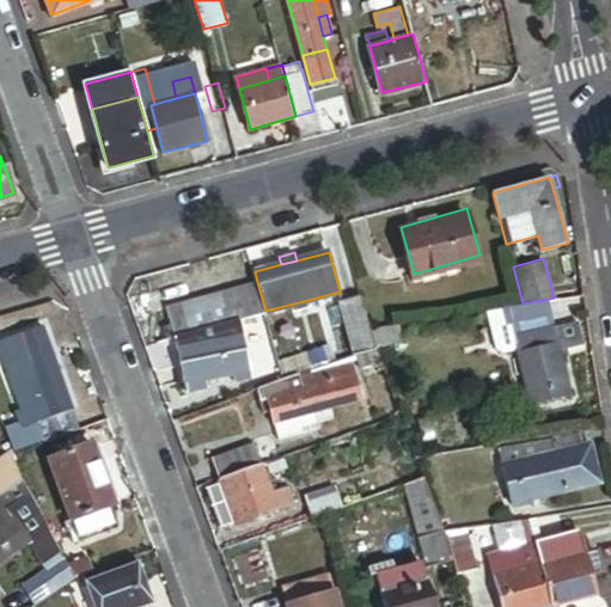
[(266,311),(257,282),(169,306),(173,326),(177,336),(240,318),(266,311)]
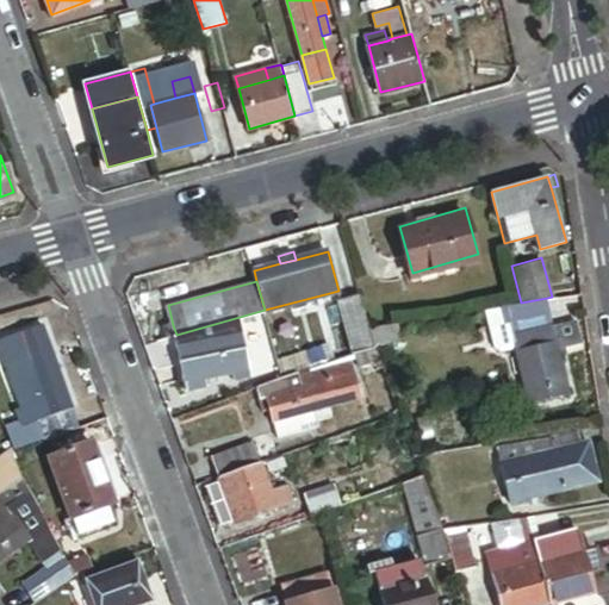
[(371,325),(362,294),(340,300),(355,353),(377,344),(371,325)]
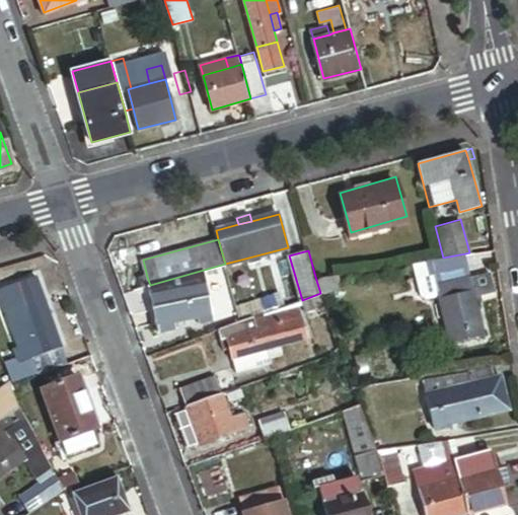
[(441,298),(447,297),(445,288),(450,287),(449,281),(470,276),(465,253),(454,255),(456,270),(435,273),(441,298)]
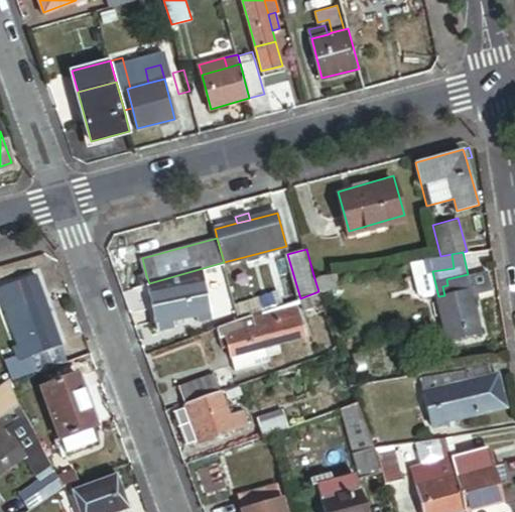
[(454,268),(452,254),(440,256),(426,258),(428,272),(432,271),(454,268)]
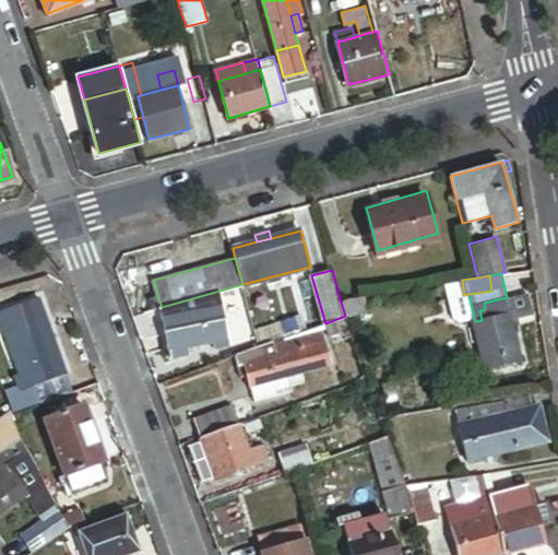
[(230,333),(220,291),(162,307),(173,349),(189,344),(216,337),(230,333)]
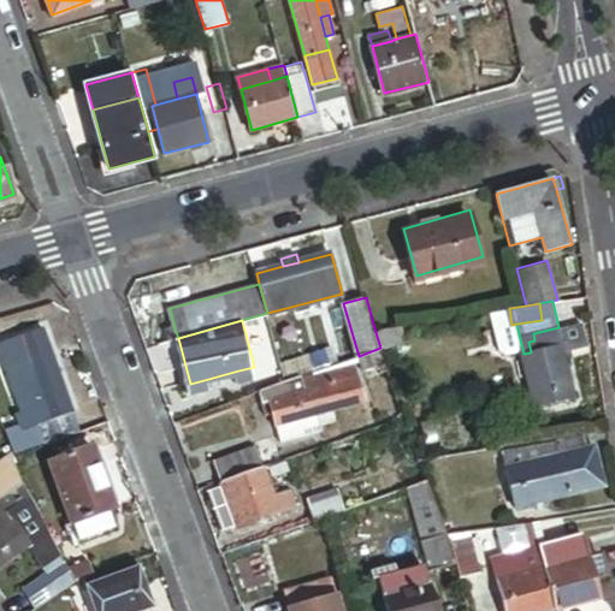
[(583,321),(559,327),(563,345),(565,351),(589,345),(583,321)]
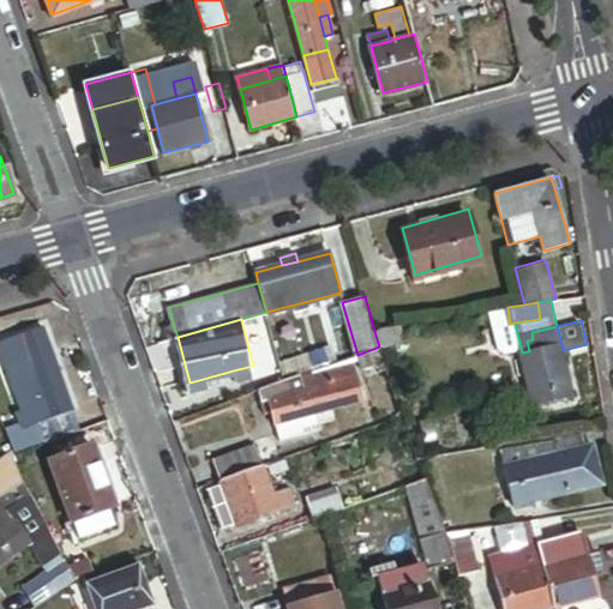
[(400,324),(373,327),(379,347),(380,350),(406,341),(400,324)]
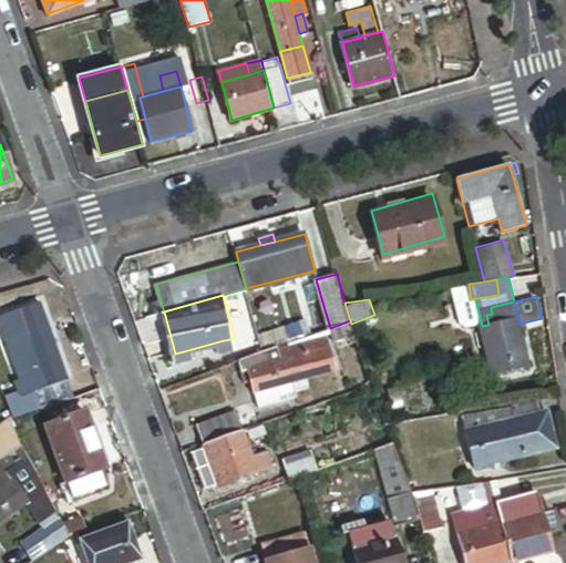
[(18,310),(24,327),(38,366),(60,357),(40,302),(18,310)]
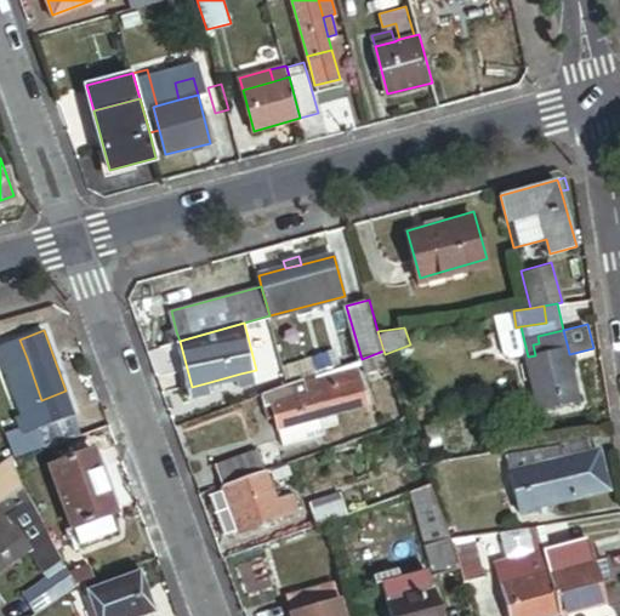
[(538,336),(539,343),(541,354),(568,348),(563,330),(538,336)]
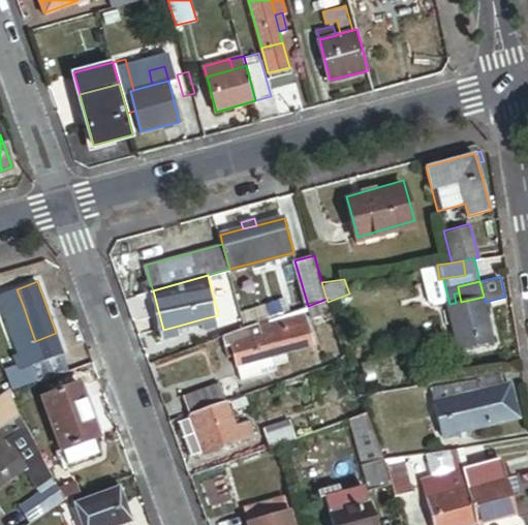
[(11,308),(23,305),(17,289),(6,292),(11,308)]
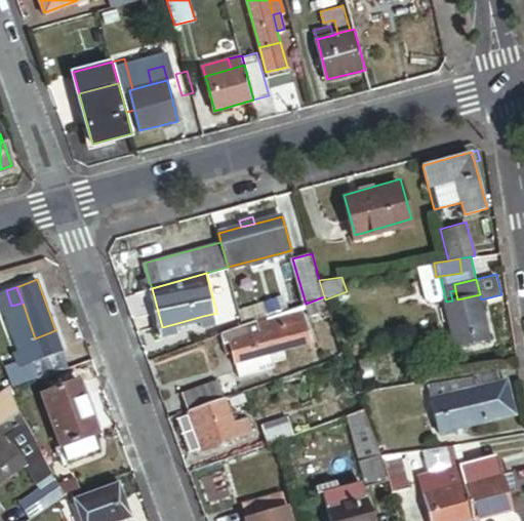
[(457,299),(452,301),(446,302),(456,346),(490,338),(481,299),(480,294),(457,299)]
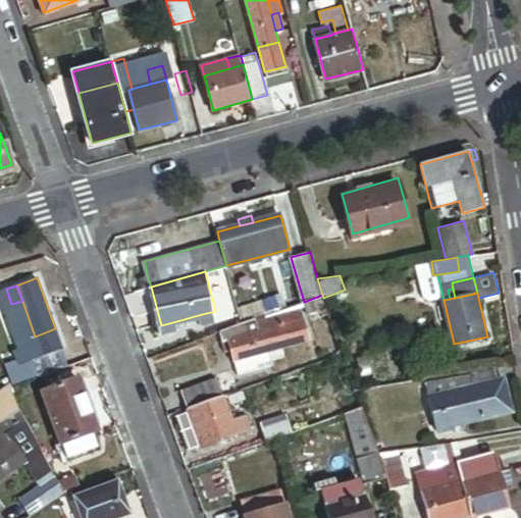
[(304,302),(303,302),(306,314),(326,307),(323,298),(322,295),(304,302)]
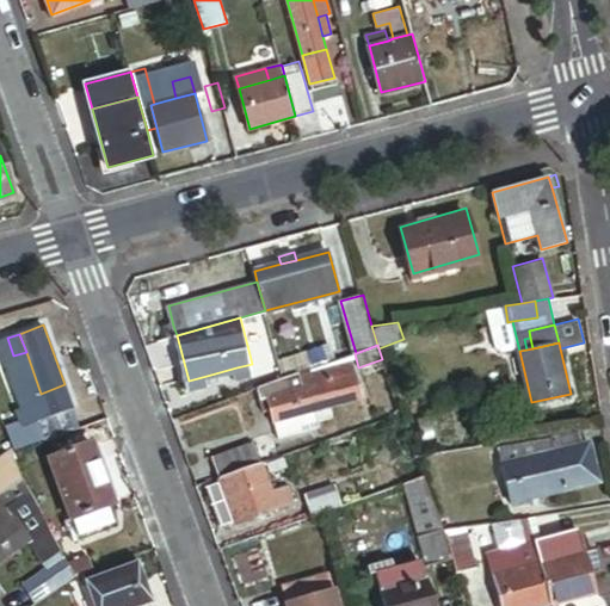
[(41,394),(26,352),(13,356),(14,360),(37,420),(49,415),(41,394)]
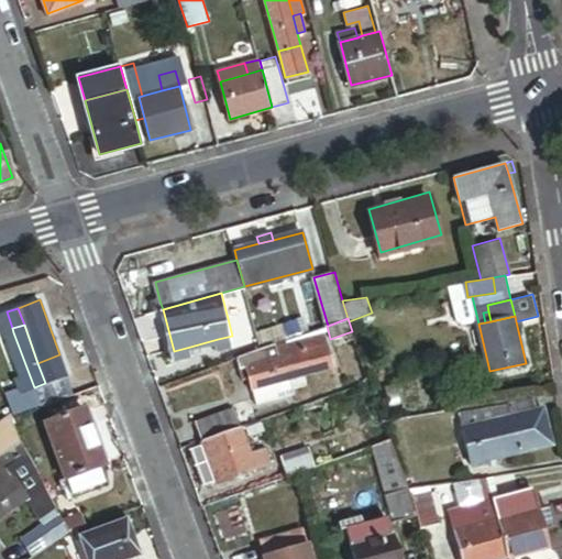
[(276,347),(302,339),(306,349),(311,371),(333,365),(323,327),(237,359),(243,379),(251,376),(248,365),(279,357),(276,347)]
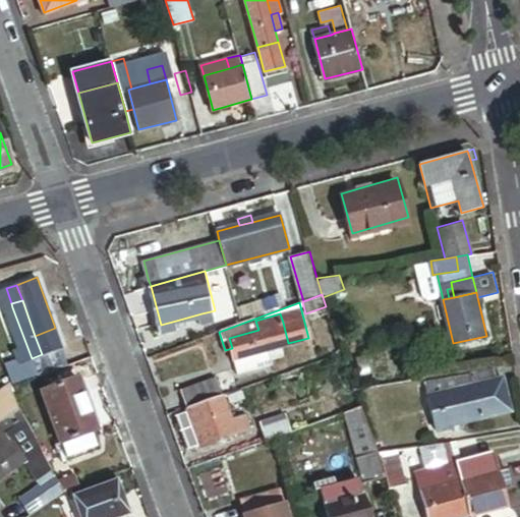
[(3,361),(12,384),(68,363),(62,347),(42,354),(32,358),(12,307),(3,310),(16,347),(12,349),(15,356),(3,361)]
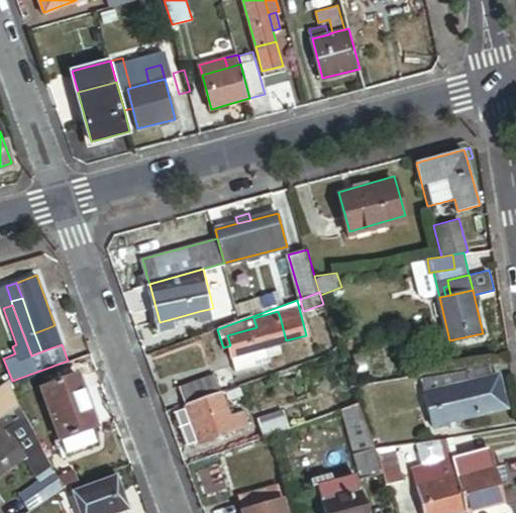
[(215,315),(213,308),(200,311),(202,318),(215,315)]
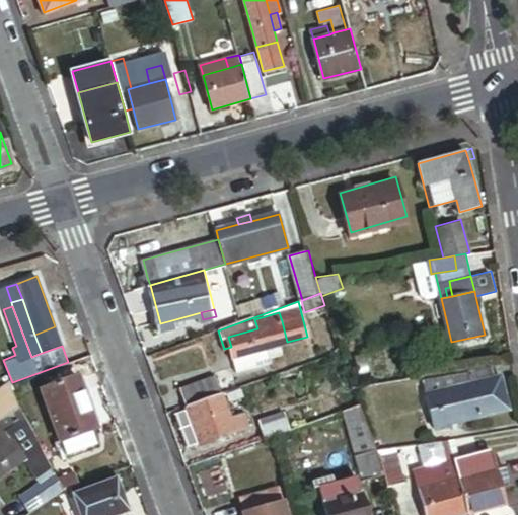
[(257,328),(282,321),(279,312),(254,319),(257,328)]
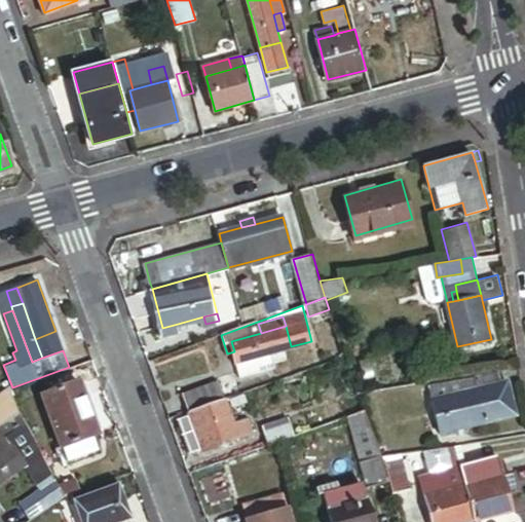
[(178,324),(162,328),(164,335),(180,331),(178,324)]
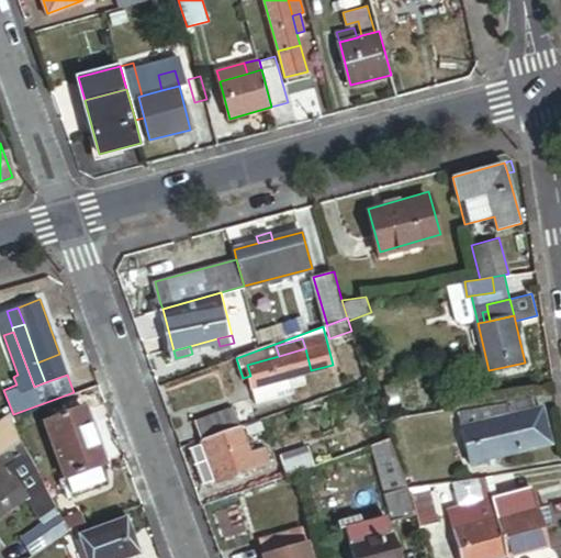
[(311,370),(305,348),(279,356),(247,365),(250,376),(253,387),(304,372),(311,370)]
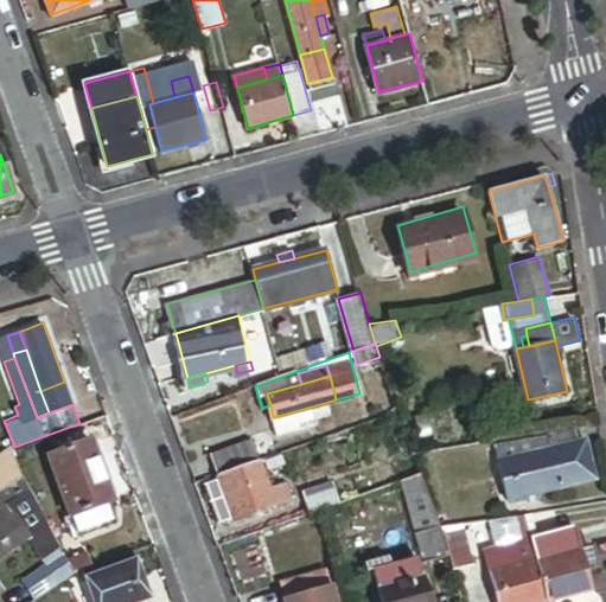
[(64,382),(40,391),(49,412),(72,404),(64,382)]
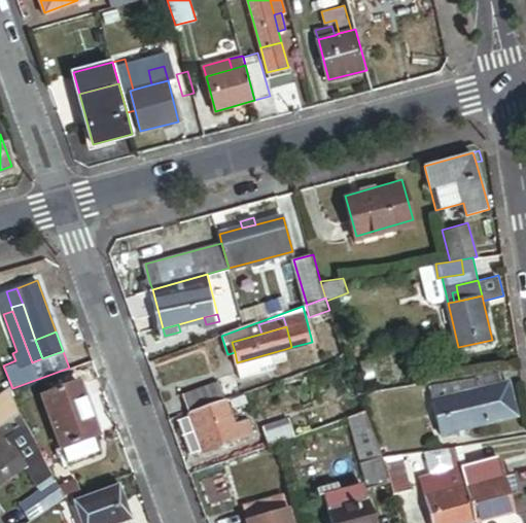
[(285,349),(237,362),(241,378),(276,369),(274,362),(288,358),(285,349)]
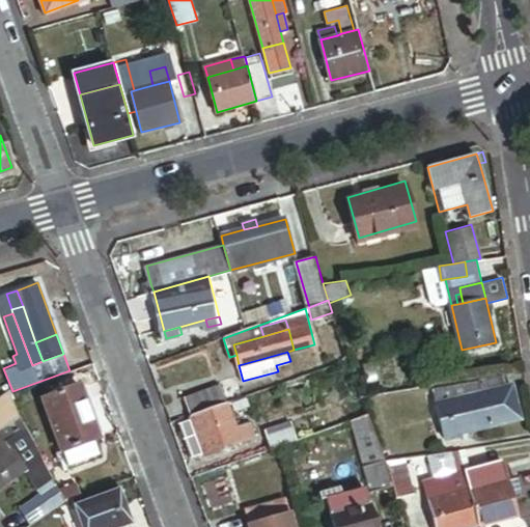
[(505,386),(503,377),(479,381),(482,392),(505,386)]
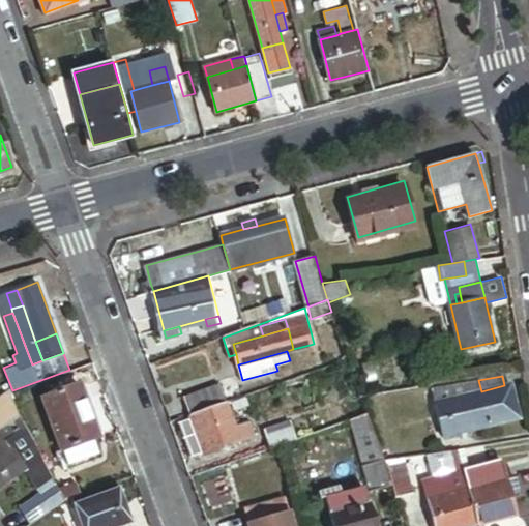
[(478,380),(434,387),(437,402),(481,391),(478,380)]
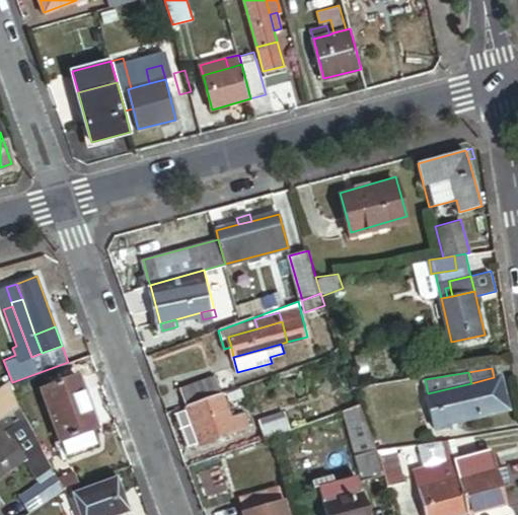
[(187,405),(221,392),(215,375),(180,387),(187,405)]
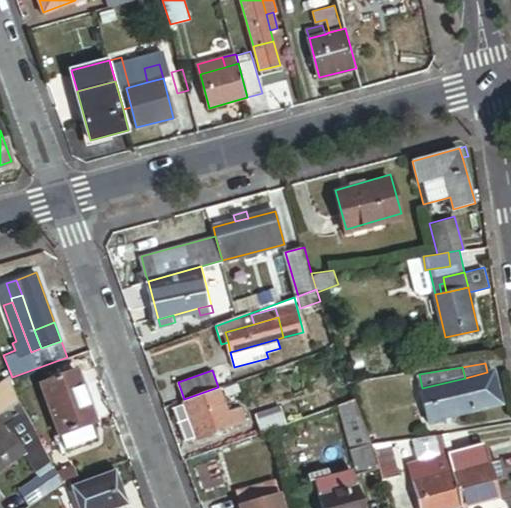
[(498,370),(487,372),(465,378),(472,410),(506,402),(498,370)]
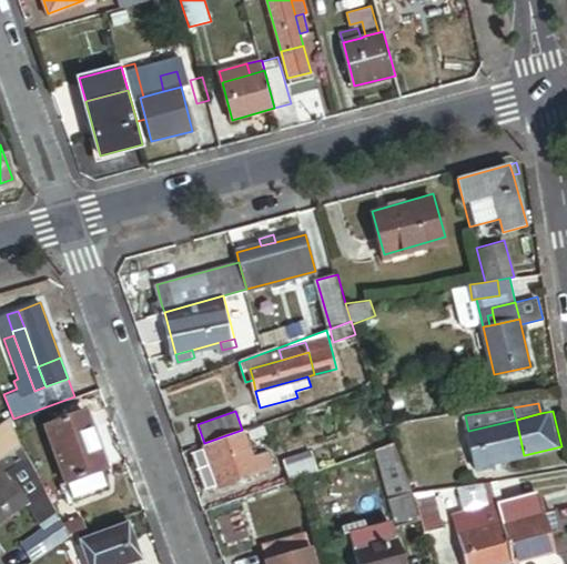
[(84,413),(42,427),(62,484),(66,483),(100,471),(104,470),(84,413)]
